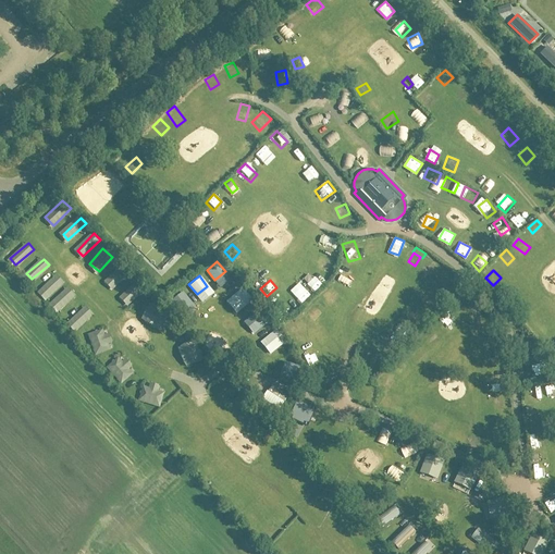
[(331,284),(322,291),(332,304),(341,297),(331,284)]
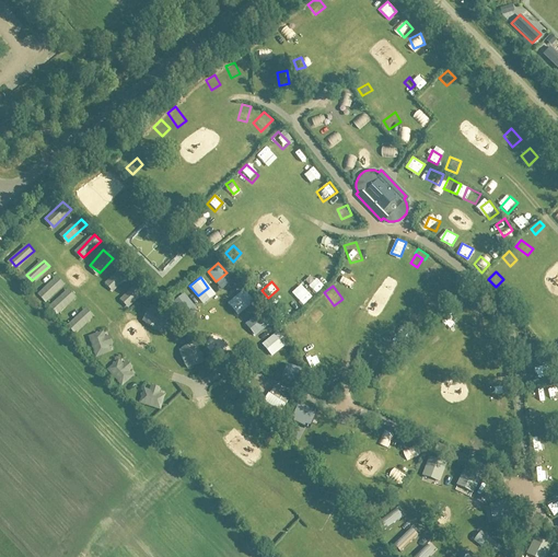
[(241,290),(231,298),(239,308),(250,300),(241,290)]
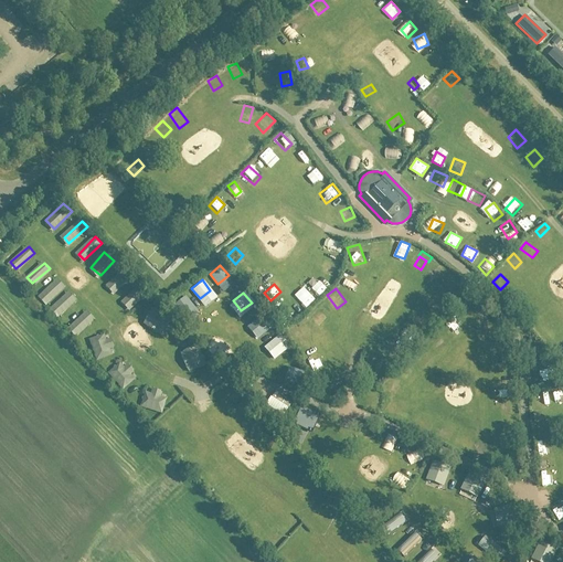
[(67,295),(51,307),(56,314),(72,300),(67,295)]
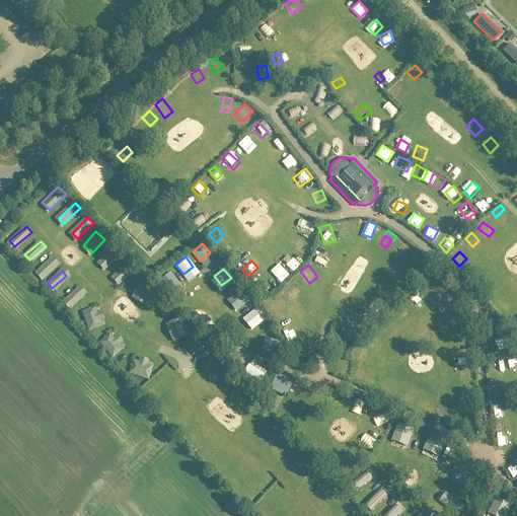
[(168,271),(158,278),(166,288),(175,280),(168,271)]
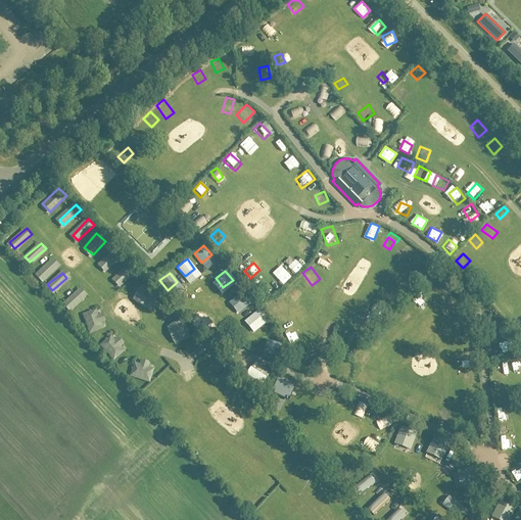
[(298,295),(303,284),(293,280),(288,291),(298,295)]
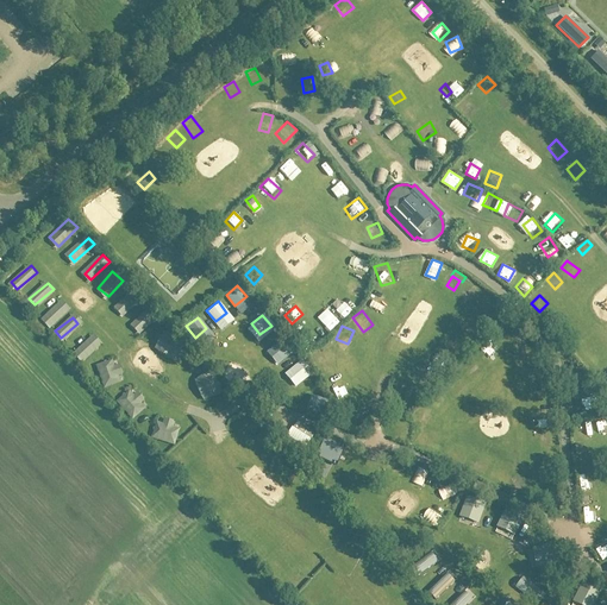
[(580,326),(571,329),(575,335),(582,333),(580,326)]
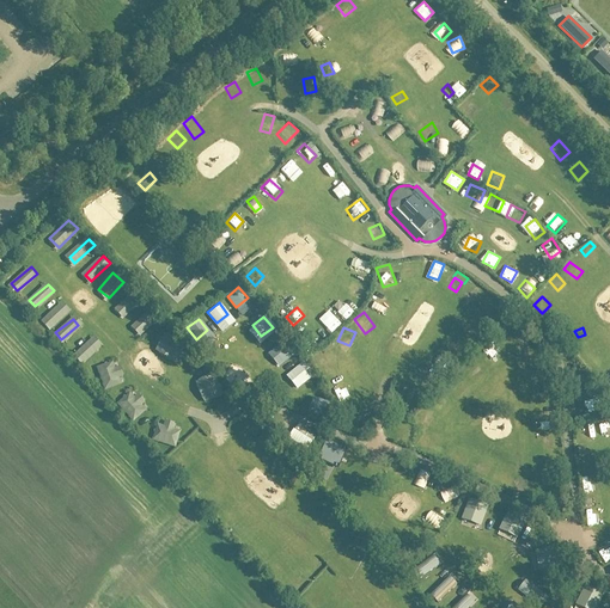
[(282,338),(270,348),(280,358),(291,350),(282,338)]
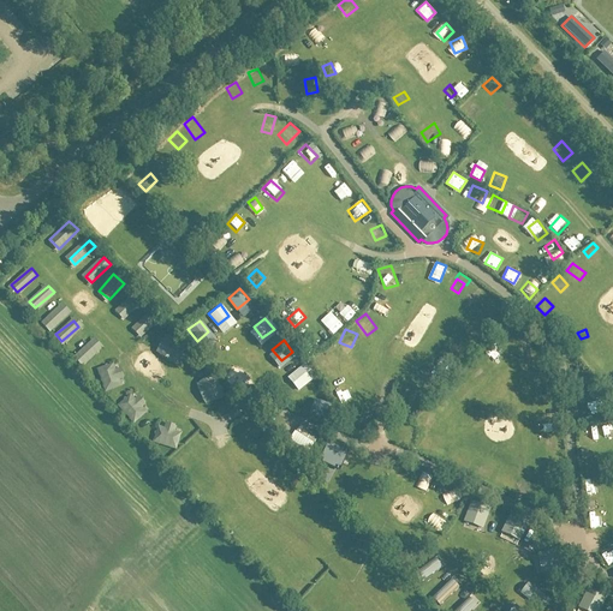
[(76,354),(81,361),(97,349),(93,342),(76,354)]
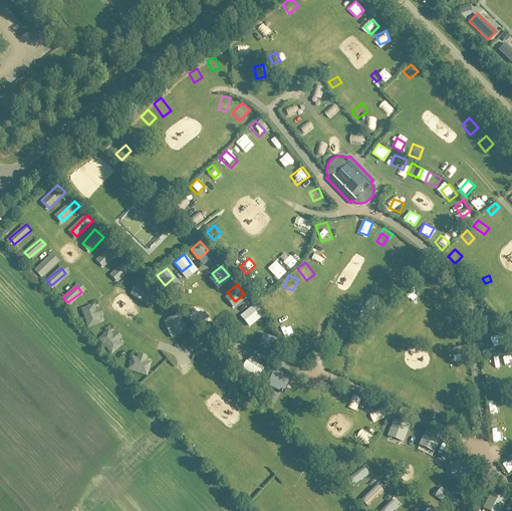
[(279,290),(271,294),(276,303),(284,299),(279,290)]
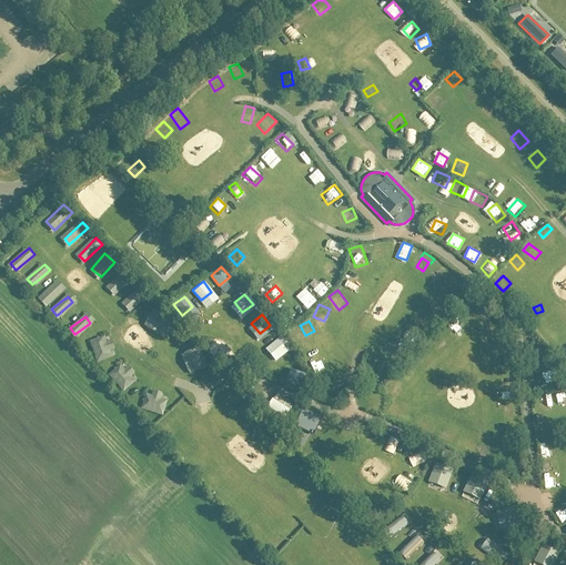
[(479,326),(485,336),(497,330),(493,321),(479,326)]
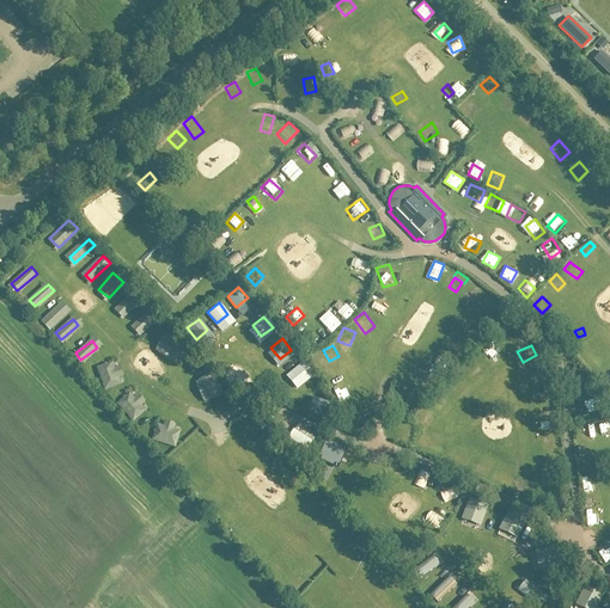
[(300,361),(290,370),(298,381),(310,372),(300,361)]
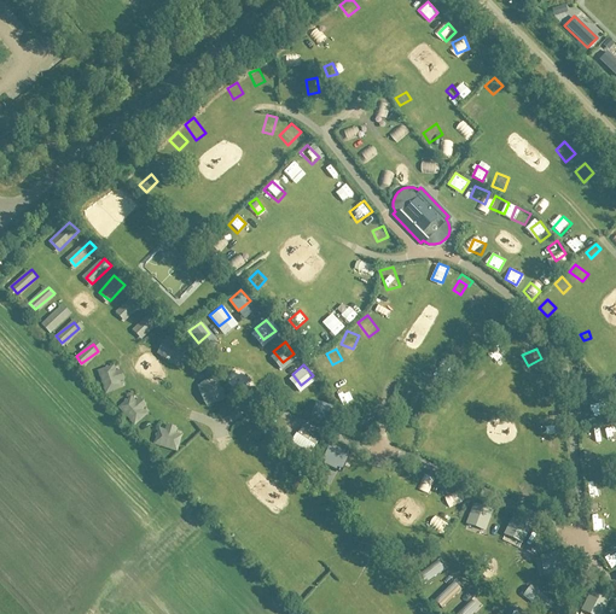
[(587,378),(579,381),(586,399),(594,396),(587,378)]
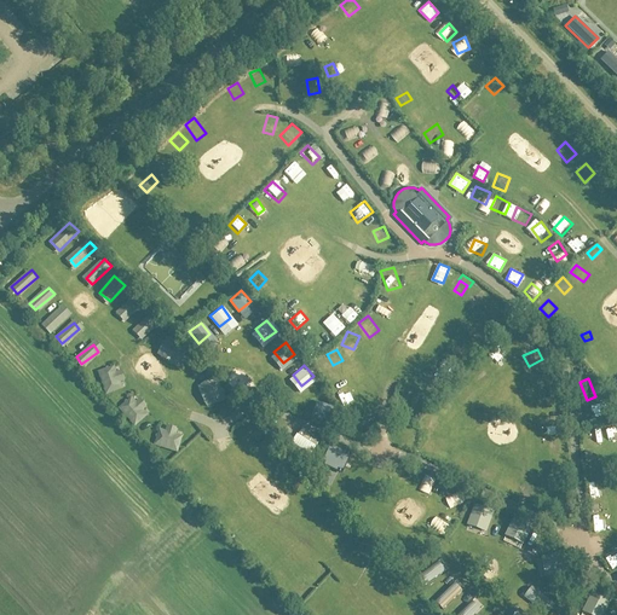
[(422,387),(430,396),(439,389),(432,379),(422,387)]
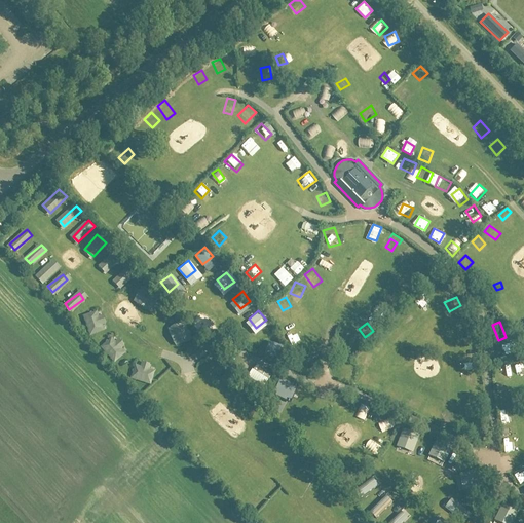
[(292,335),(301,334),(299,327),(291,328),(292,335)]
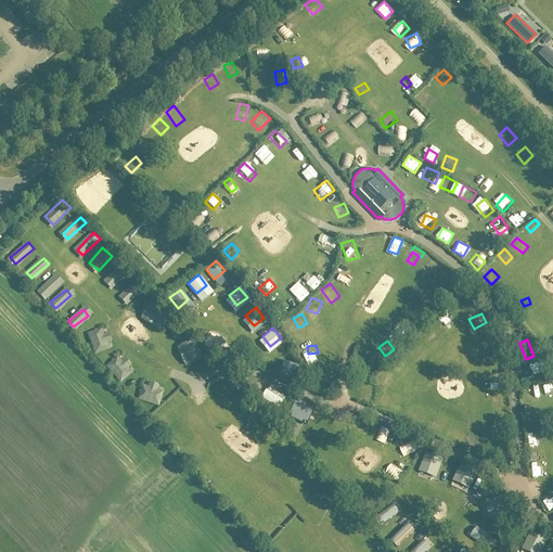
[(493,362),(503,359),(499,348),(490,351),(493,362)]
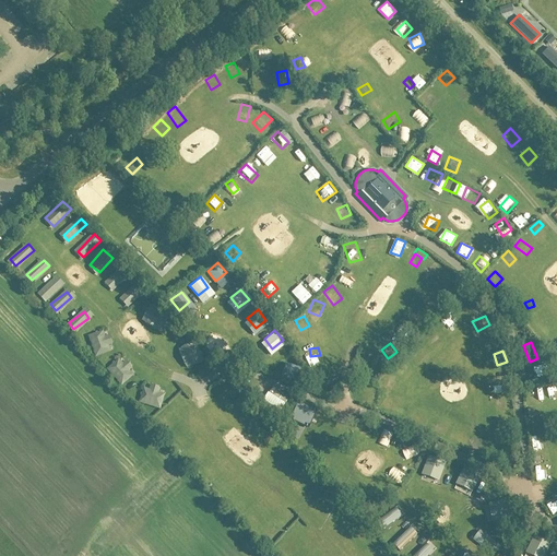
[(402,367),(410,359),(404,355),(398,363),(402,367)]
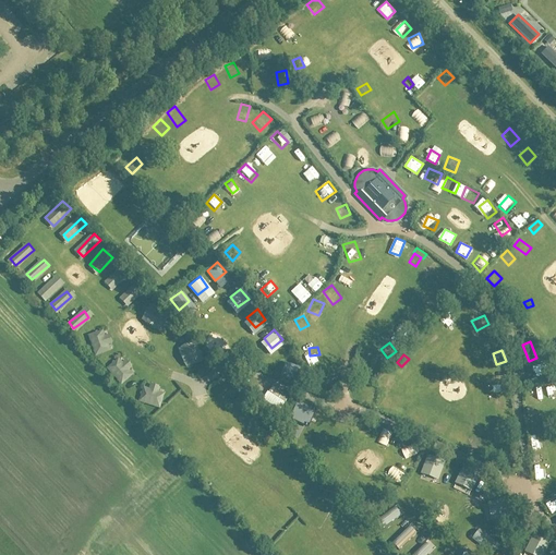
[(370,357),(364,363),(375,373),(382,366),(370,357)]
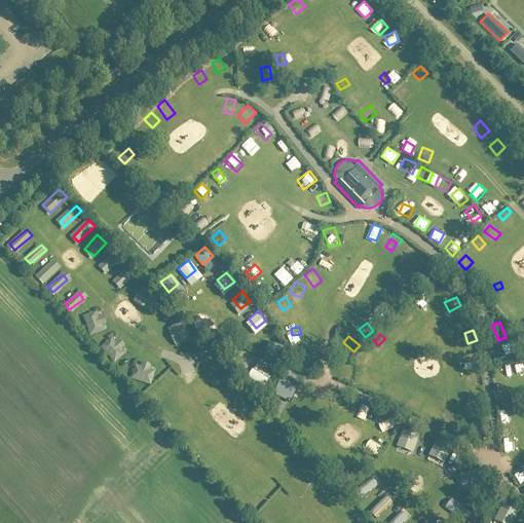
[(284,346),(272,342),(268,355),(281,358),(284,346)]
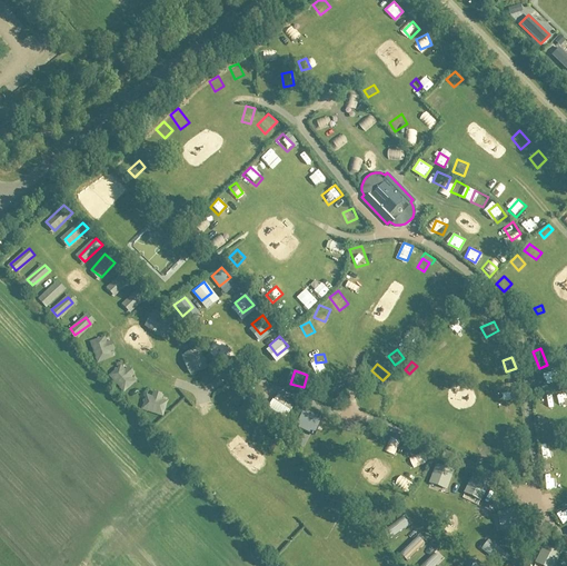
[(396,394),(403,384),(393,377),(387,387),(396,394)]
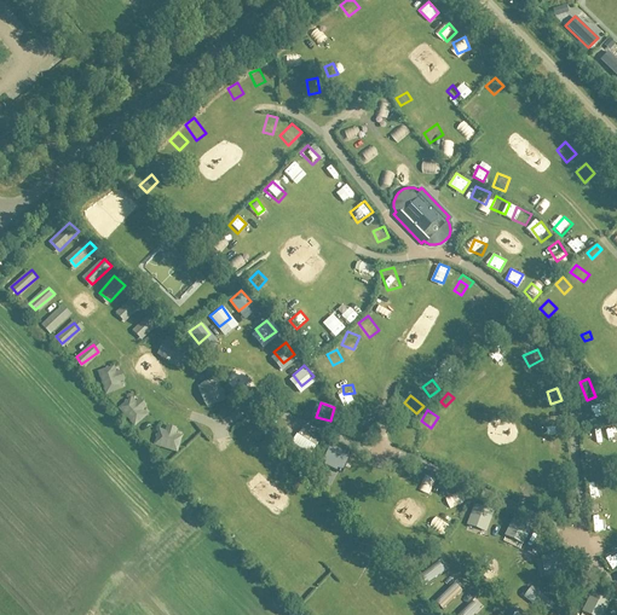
[(346,415),(349,424),(367,421),(364,411),(346,415)]
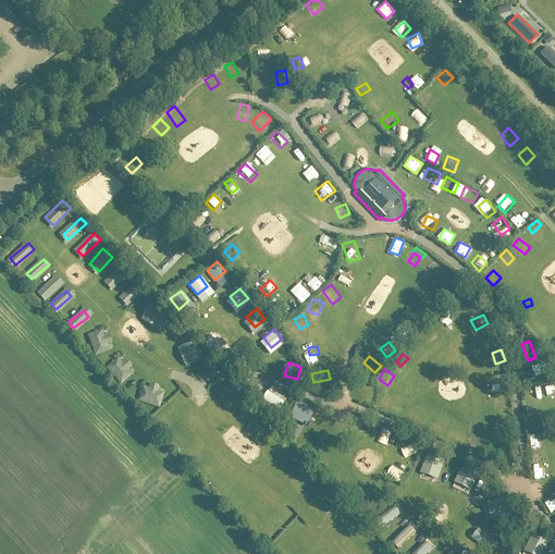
[(219,394),(232,384),(225,374),(212,384),(219,394)]
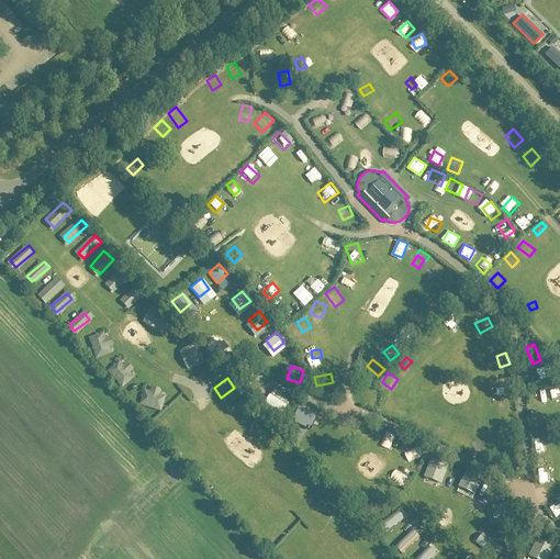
[(289,397),(272,387),(259,409),(275,418),(289,397)]
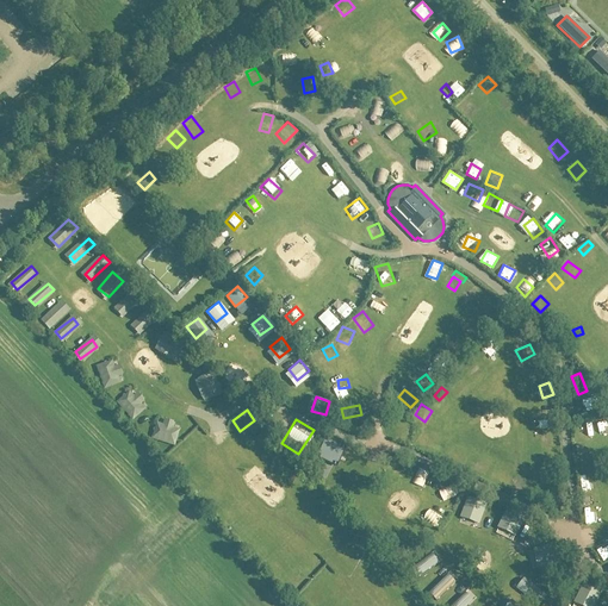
[(411,435),(415,428),(401,419),(397,426),(411,435)]
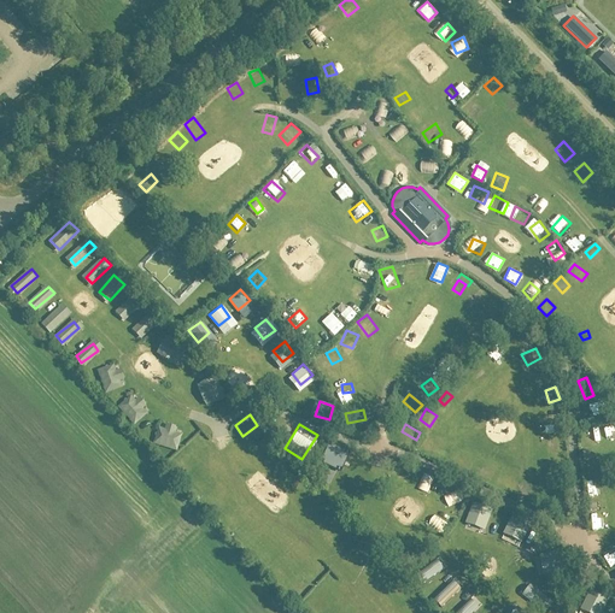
[(262,434),(255,441),(263,451),(271,443),(262,434)]
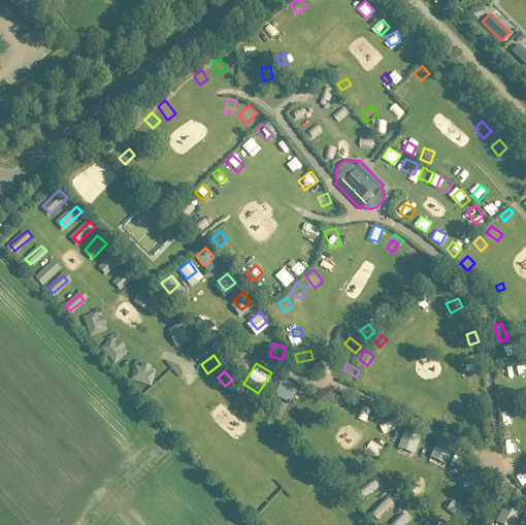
[(297,385),(280,376),(272,394),(289,401),(297,385)]
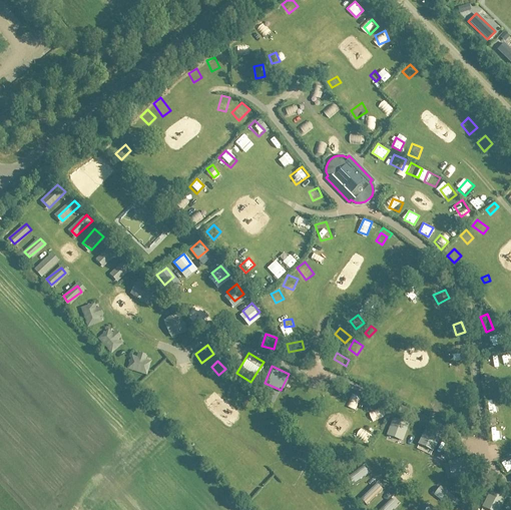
[(364,374),(373,377),(375,369),(367,366),(364,374)]
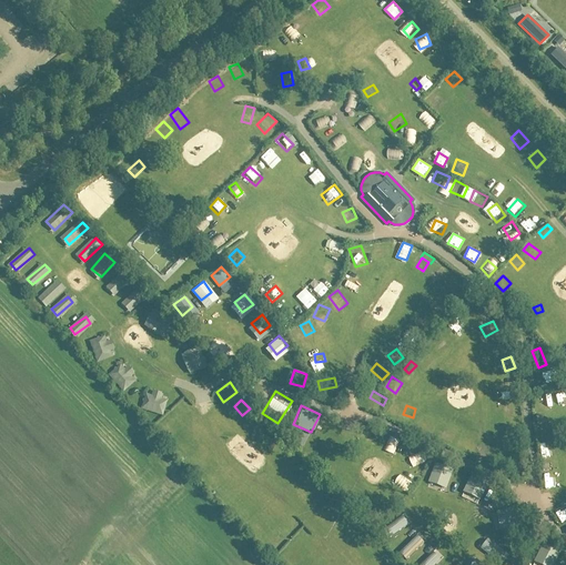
[(518,406),(508,406),(507,419),(518,419),(518,406)]
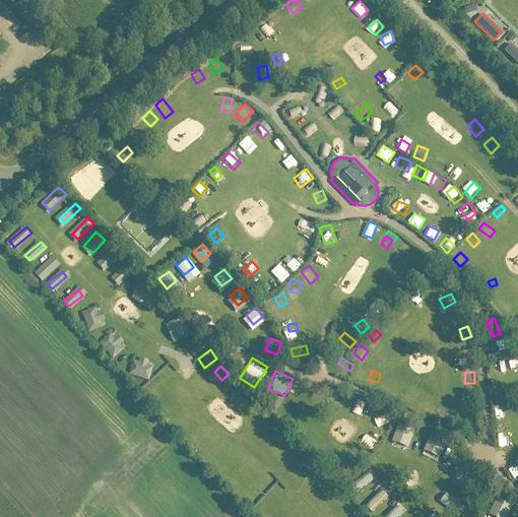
[(386,392),(393,397),(401,384),(393,380),(386,392)]
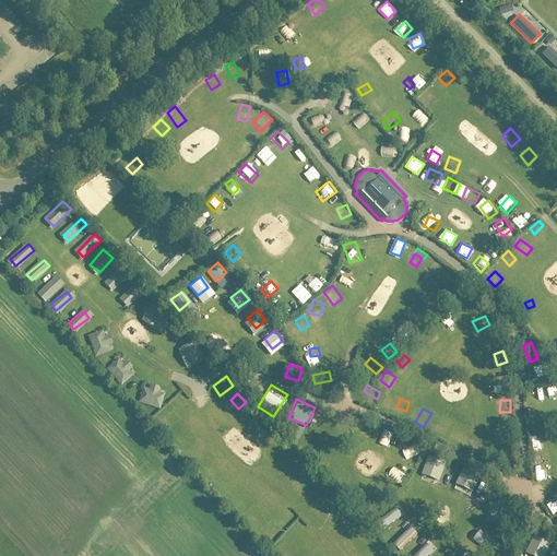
[(164,430),(172,424),(164,415),(156,422),(164,430)]
